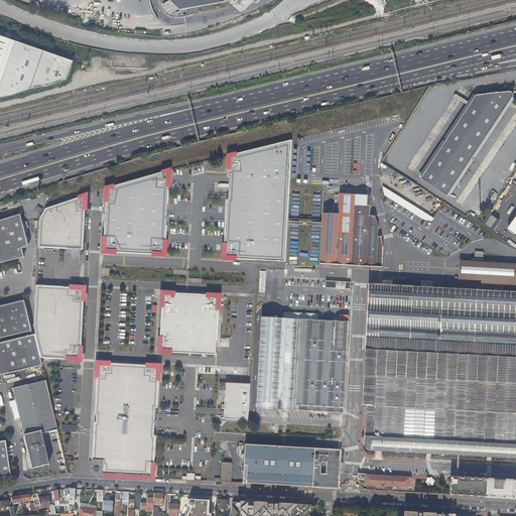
[(0,77),(13,42),(0,37),(0,77)]
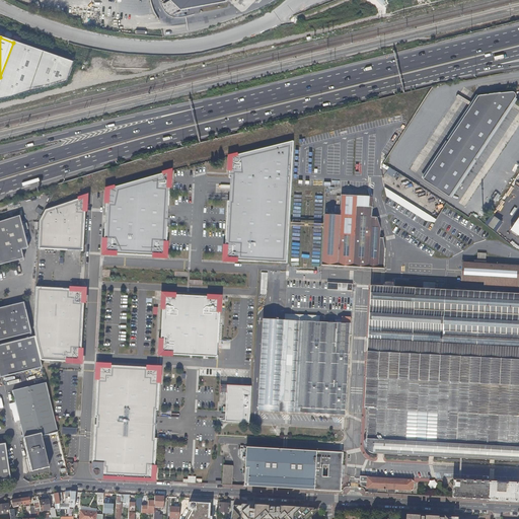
[(13,43),(0,77),(0,99),(66,83),(73,63),(13,43)]
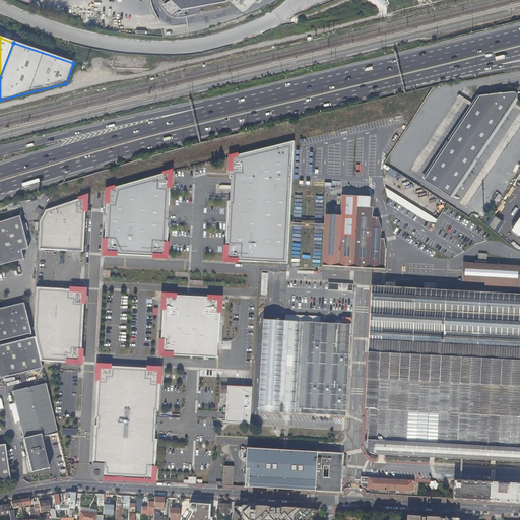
[(511,94),(511,92),(480,95),(425,180),(451,197),(515,103),(513,102),(511,94)]
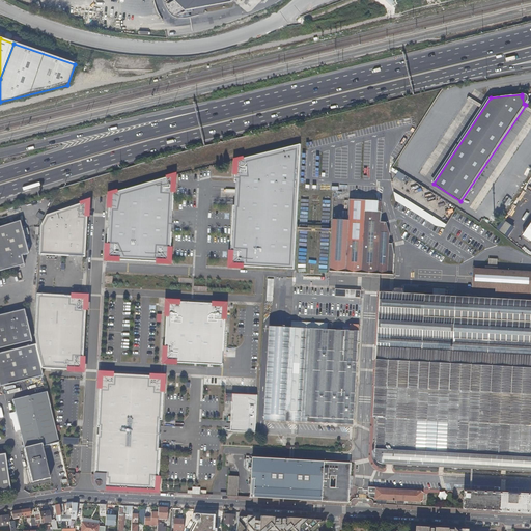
[(300,147),(238,163),(232,268),(294,271),(300,147)]
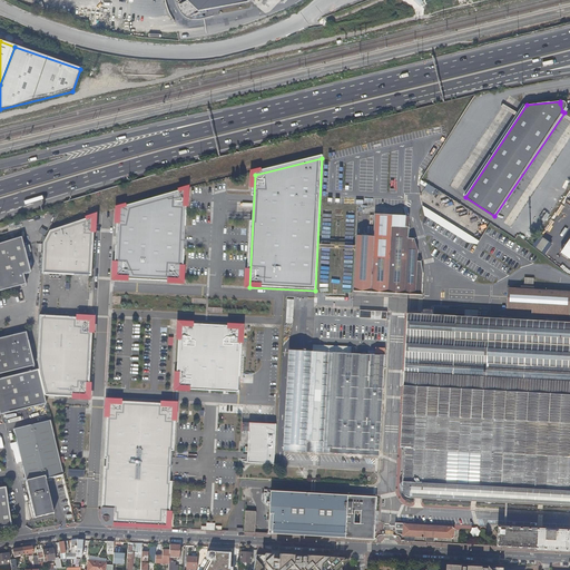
[(432,195),(435,188),(426,184),(423,190),(432,195)]
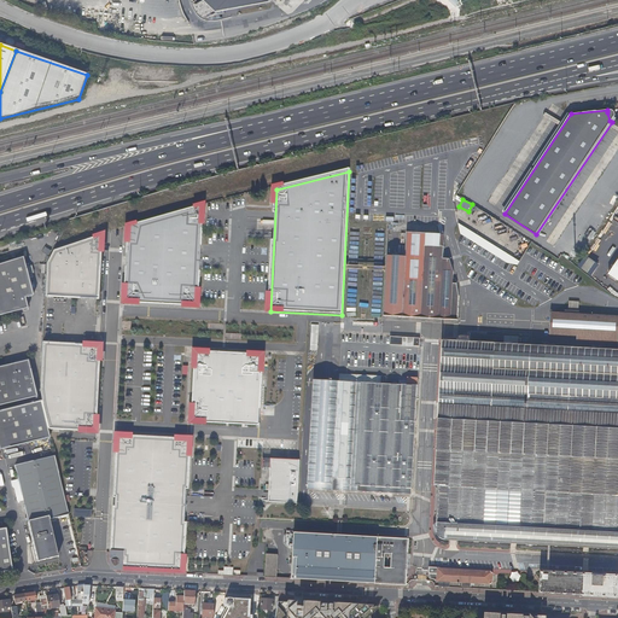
[(203,207),(130,228),(126,304),(198,308),(203,207)]
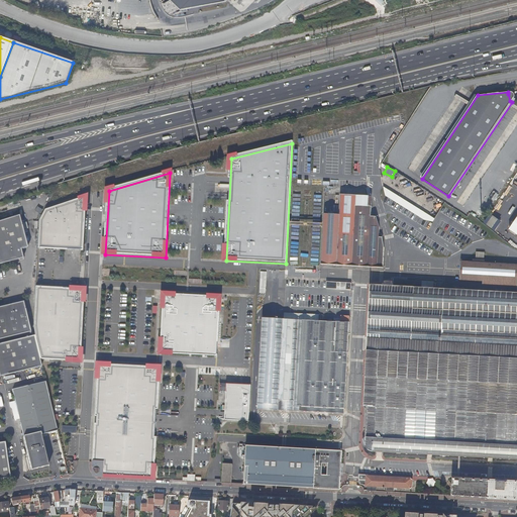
[(516,174),(515,173),(508,184),(516,190),(516,174)]
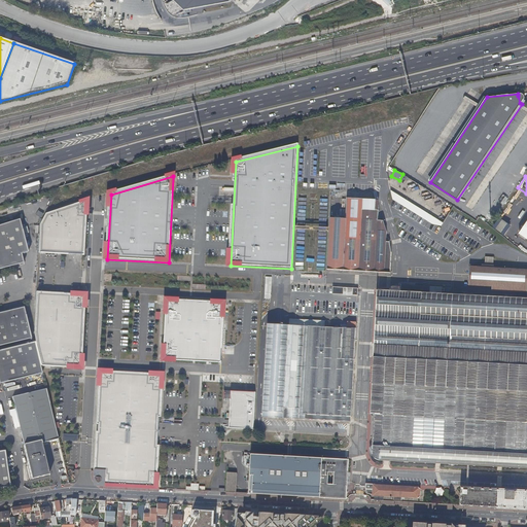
[(443,223),(390,190),(392,200),(431,224),(441,225),(443,223)]
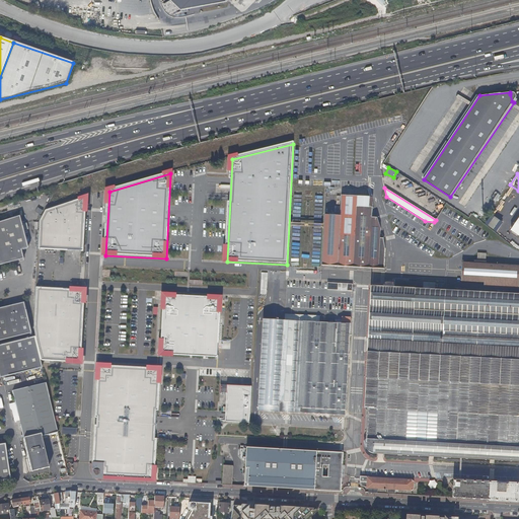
[(341,210),(341,215),(356,216),(356,206),(369,207),(370,196),(342,195),(342,205),(341,210)]
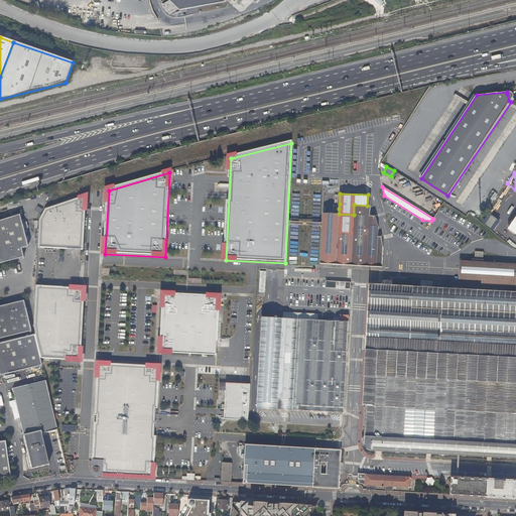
[(44,212),(38,219),(37,249),(82,252),(84,211),(82,210),(83,199),(44,212)]
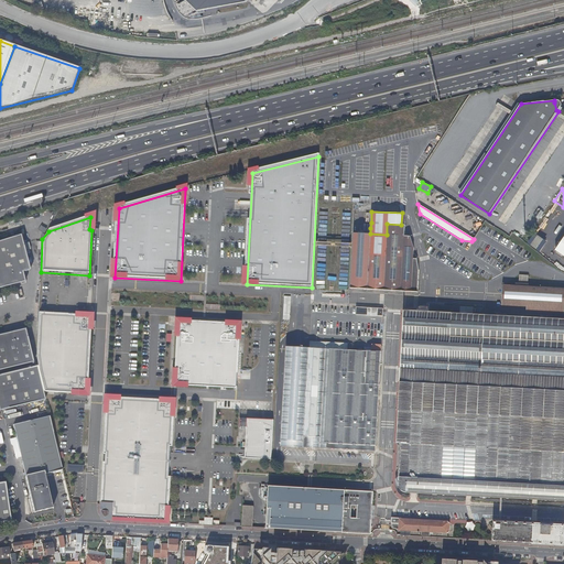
[(370,234),(359,234),(354,232),(350,289),(418,292),(419,271),(415,259),(411,259),(413,248),(410,236),(404,236),(404,225),(401,225),(387,224),(387,235),(370,234)]
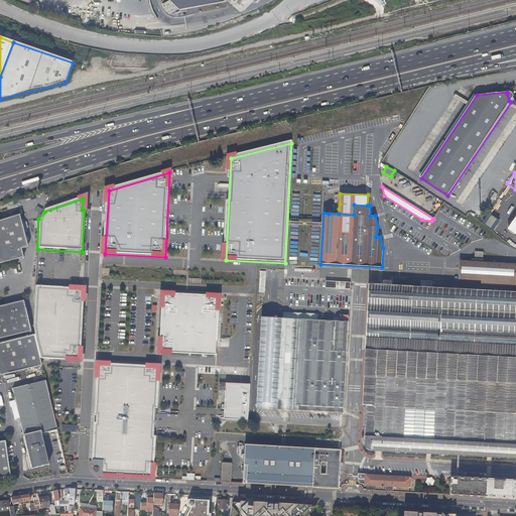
[(18,217),(0,221),(0,264),(24,259),(21,250),(26,249),(18,217)]
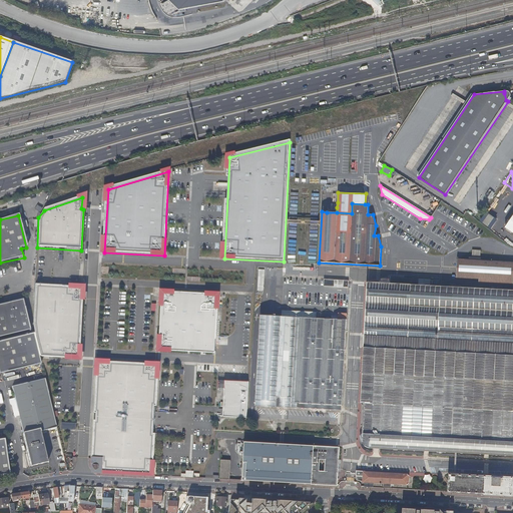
[(512,216),(504,229),(512,234),(512,216)]
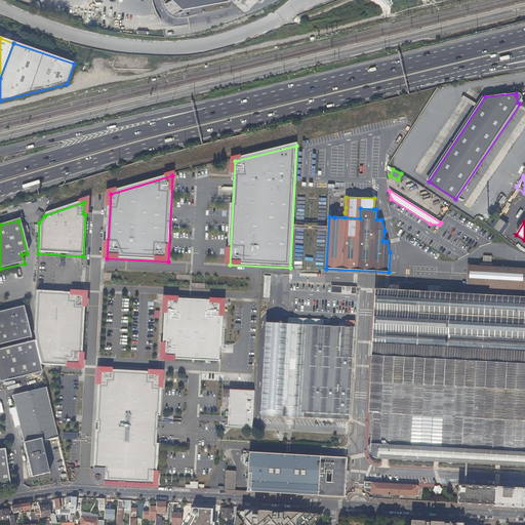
[(524,269),(522,269),(522,264),(514,263),(513,268),(491,267),(492,265),(491,264),(492,255),(482,255),(482,264),(480,264),(480,266),(469,266),(467,284),(490,286),(490,289),(524,291),(524,297),(463,294),(463,290),(459,290),(459,289),(454,289),(454,293),(440,293),(440,286),(399,283),(399,290),(376,288),(369,413),(373,413),(373,414),(371,447),(372,450),(372,452),(373,454),(375,456),(376,457),(378,458),(524,466),(524,269)]
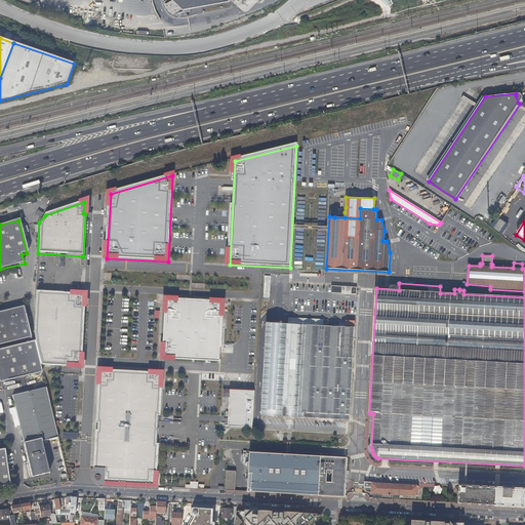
[(330,285),(330,293),(356,294),(356,286),(330,285)]
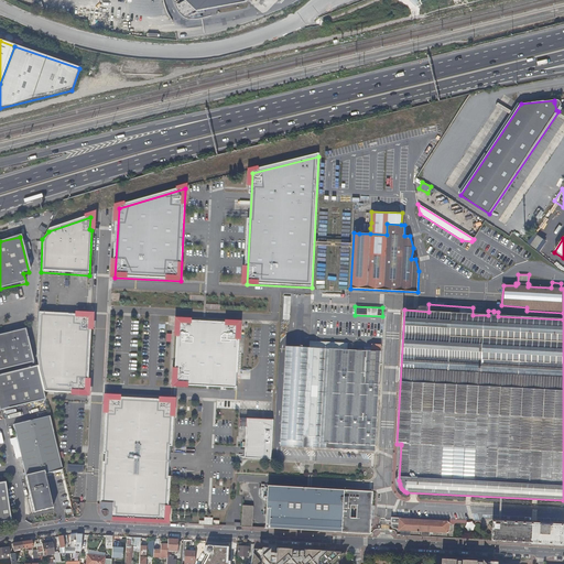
[(76,316),(39,315),(36,357),(38,367),(39,373),(43,392),(85,394),(85,383),(87,383),(90,331),(88,331),(89,320),(76,318),(76,316)]
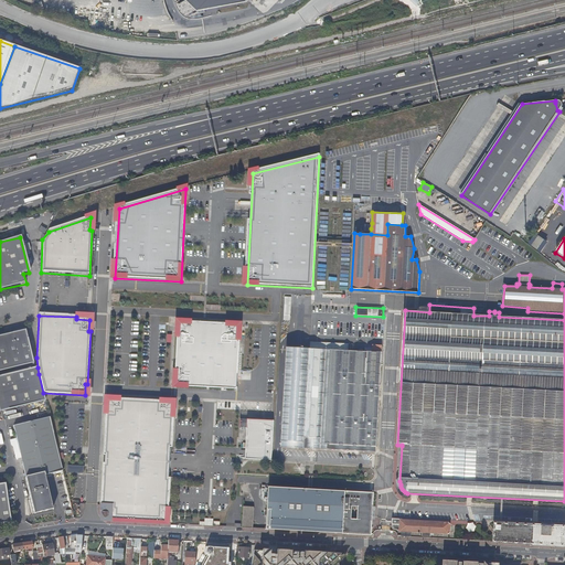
[(242,326),(181,322),(177,386),(237,390),(242,326)]
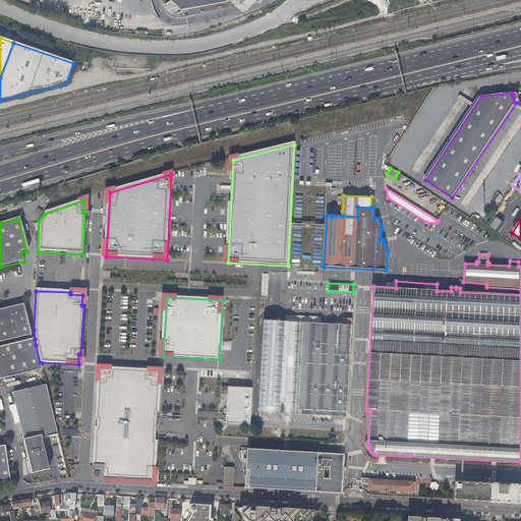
[(0,341),(31,335),(24,306),(17,308),(17,306),(0,310),(0,341)]
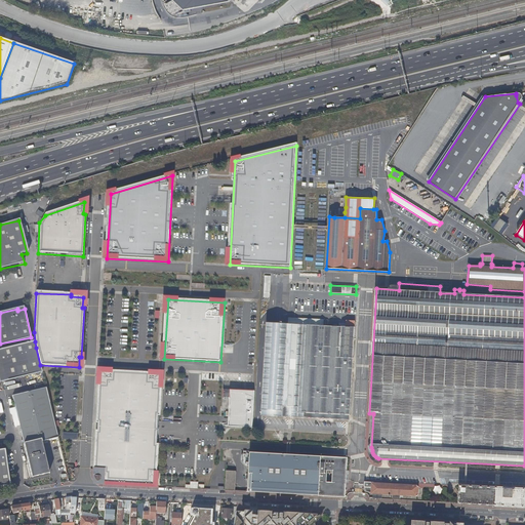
[(327,325),(317,325),(316,325),(316,324),(315,324),(315,325),(304,324),(304,323),(301,323),(301,324),(288,323),(286,322),(286,323),(268,322),(267,321),(267,322),(266,322),(260,414),(350,419),(355,327),(346,326),(341,326),(341,325),(340,325),(340,326),(329,325),(327,325)]
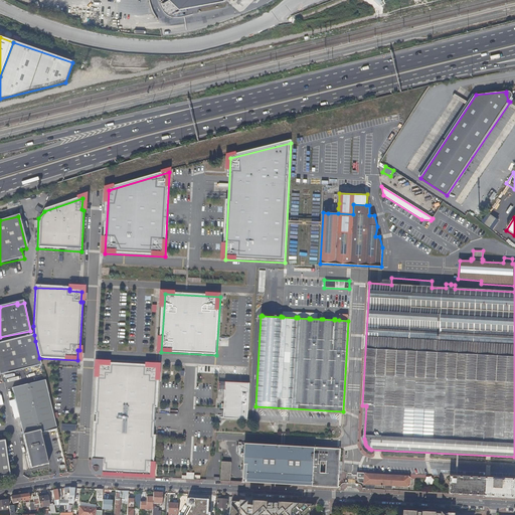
[(0,375),(41,365),(39,358),(35,341),(34,335),(0,342),(0,375)]
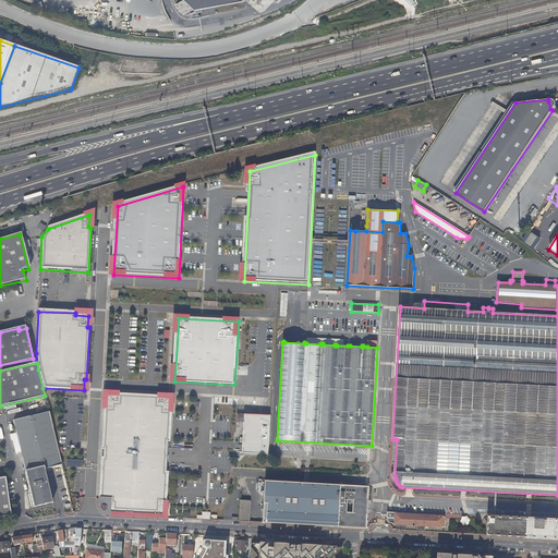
[(160,397),(160,395),(119,392),(119,395),(108,393),(107,407),(105,407),(102,449),(105,449),(105,457),(102,457),(100,498),(111,499),(110,513),(165,517),(166,501),(168,501),(170,471),(168,471),(169,441),(171,441),(173,410),(171,410),(172,397),(160,397)]
